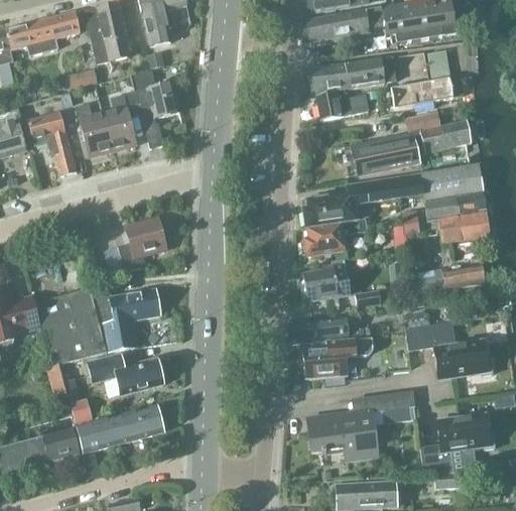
[(148,45),(170,40),(163,9),(186,4),(185,0),(139,0),(148,45)]
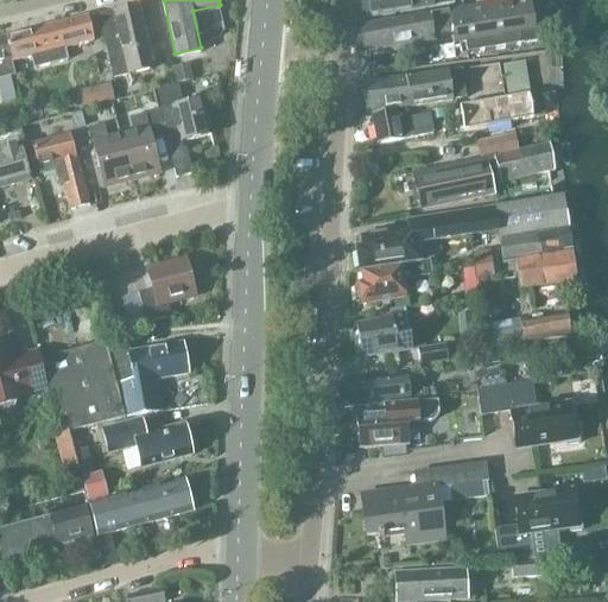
[(361,0),(362,14),(457,0),(361,0)]
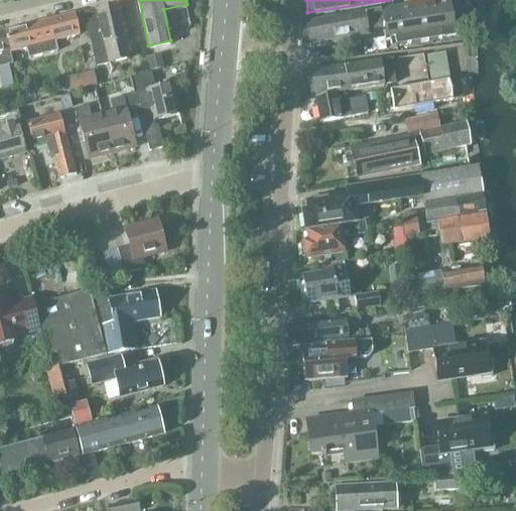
[(456,33),(449,0),(418,0),(306,19),(309,40),(389,27),(392,44),(456,33)]
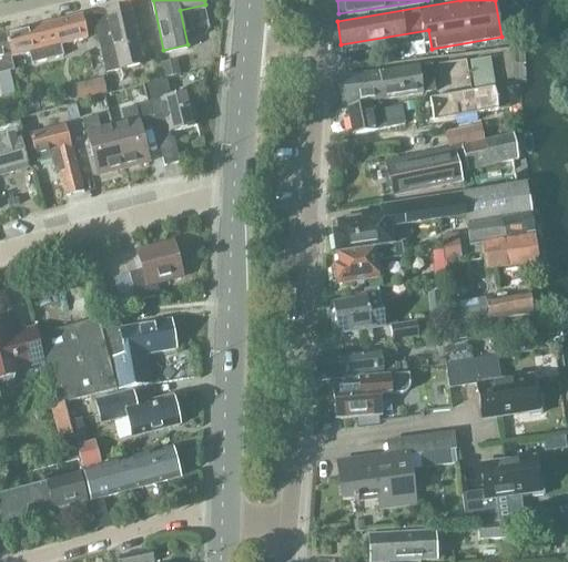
[(107,69),(143,60),(129,2),(92,10),(107,69)]
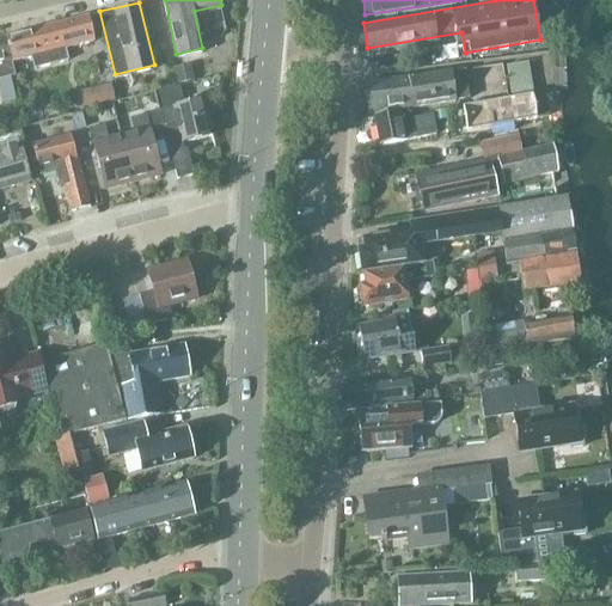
[(6,34),(12,59),(34,53),(36,65),(68,56),(65,44),(95,37),(89,12),(6,32),(6,34)]
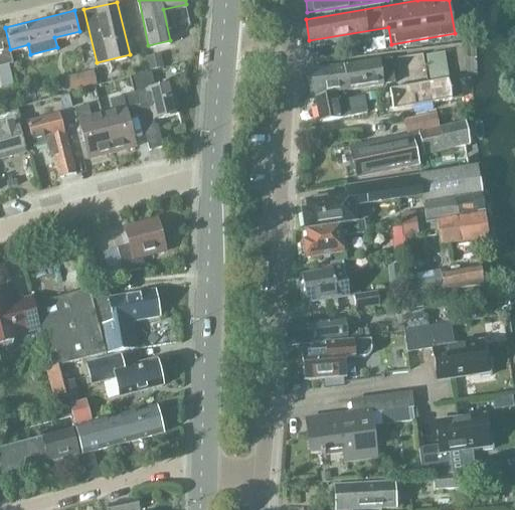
[(0,63),(13,60),(10,49),(5,28),(0,29),(0,63)]
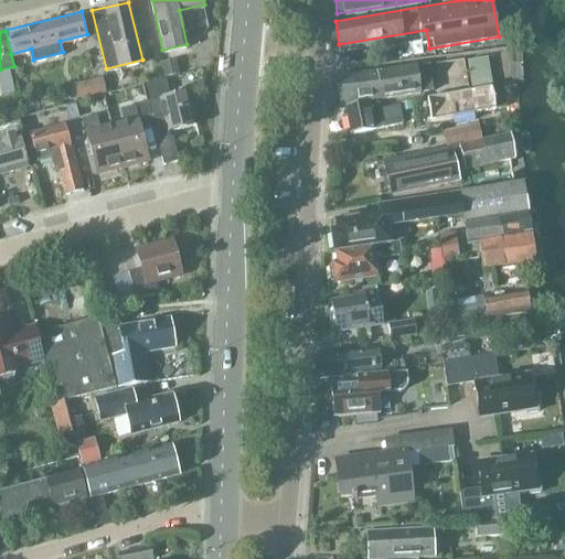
[(471,87),(476,86),(491,83),(493,83),(488,53),(467,56),(471,87)]
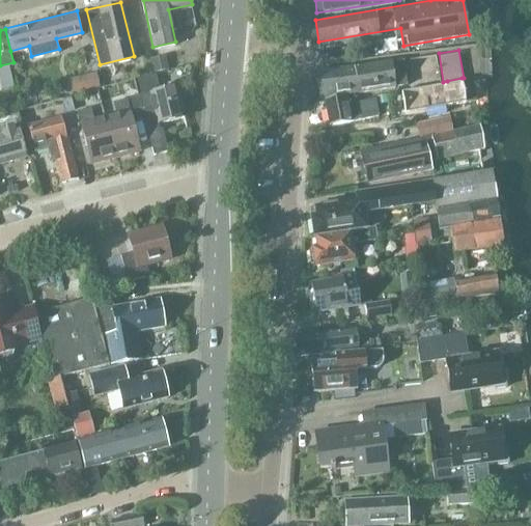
[(154,68),(168,65),(165,51),(150,54),(154,68)]
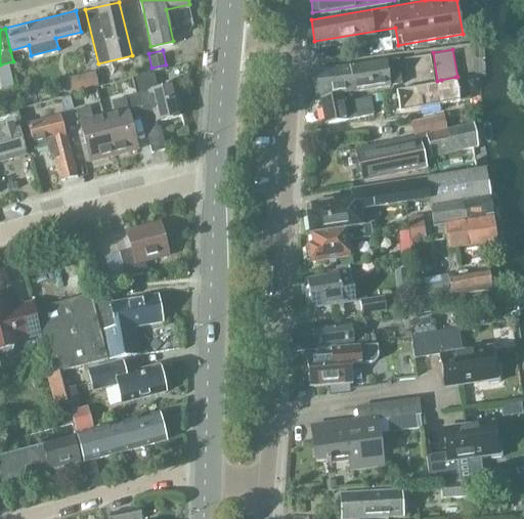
[(386,57),(367,60),(312,69),(316,94),(370,86),(400,81),(397,56),(386,58),(386,57)]
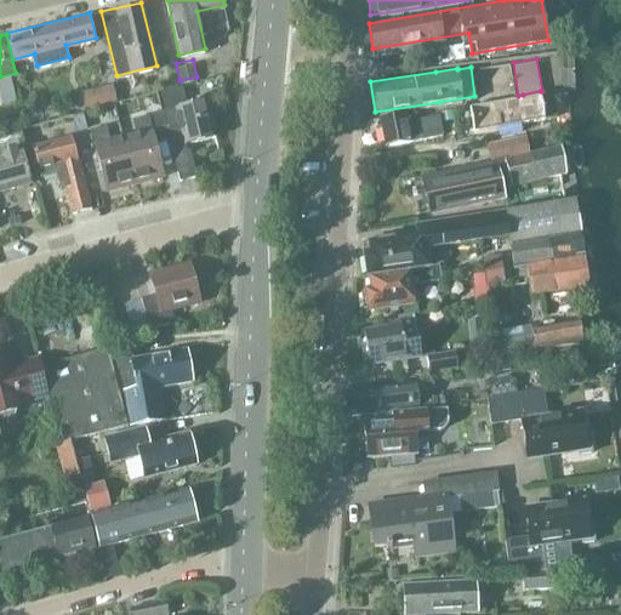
[(112,81),(95,85),(98,101),(115,97),(112,81)]
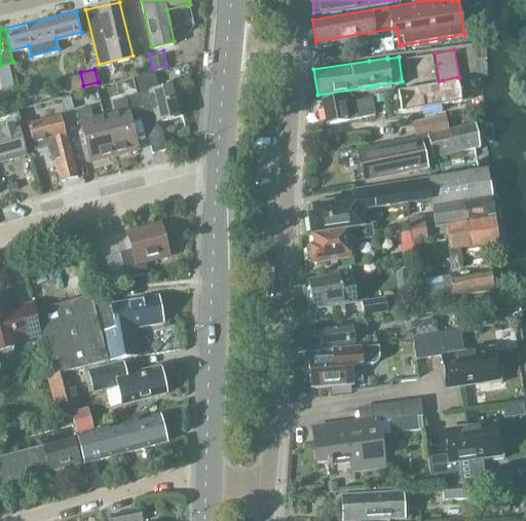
[(141,89),(137,90),(140,104),(152,150),(166,147),(160,125),(158,125),(157,119),(183,113),(175,83),(154,88),(153,83),(156,82),(154,71),(137,75),(141,89)]
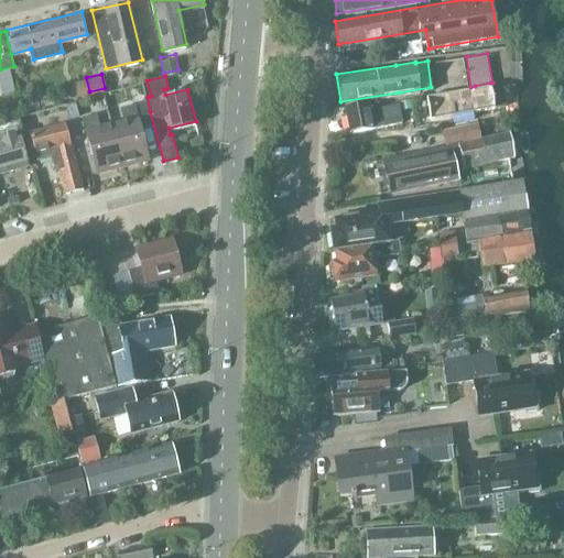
[(500,81),(492,83),(496,105),(505,104),(500,81)]
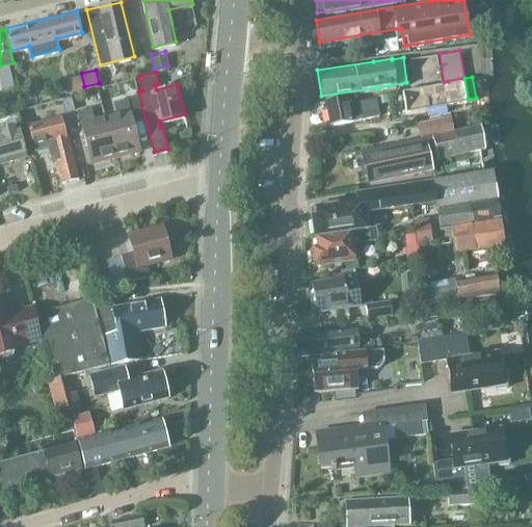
[(463,78),(402,89),(406,109),(428,106),(429,112),(447,109),(446,103),(468,99),(463,78)]
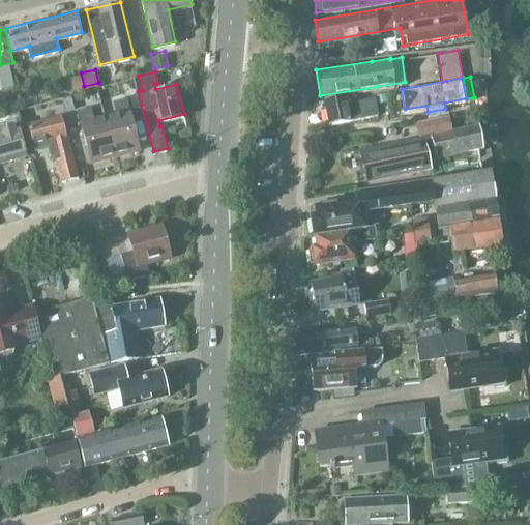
[(138,91),(130,93),(134,107),(141,105),(139,94),(138,91)]
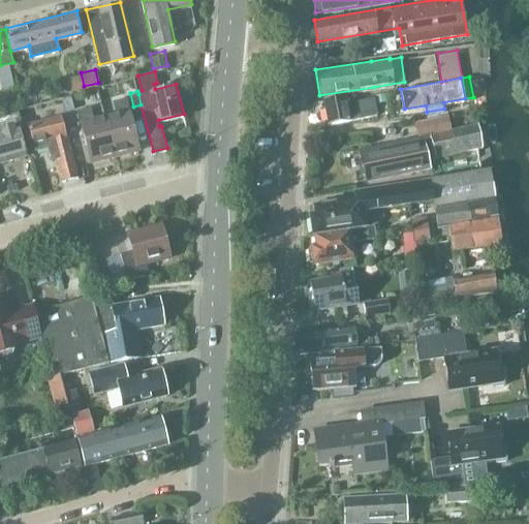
[(344,92),(323,96),(329,121),(349,118),(377,113),(374,95),(346,99),(344,92)]
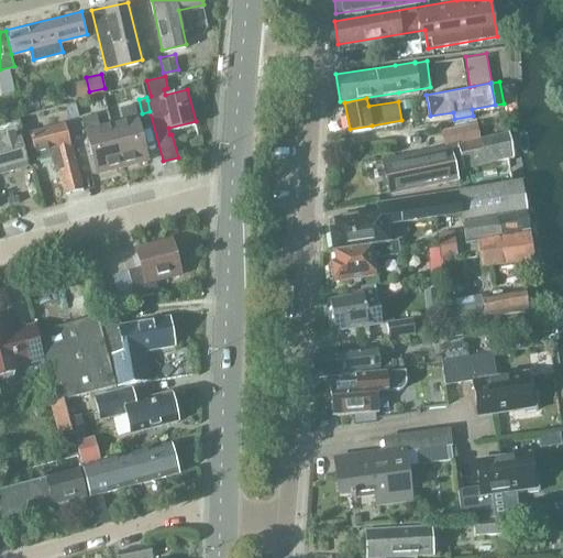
[(409,98),(400,99),(401,108),(410,106),(409,98)]
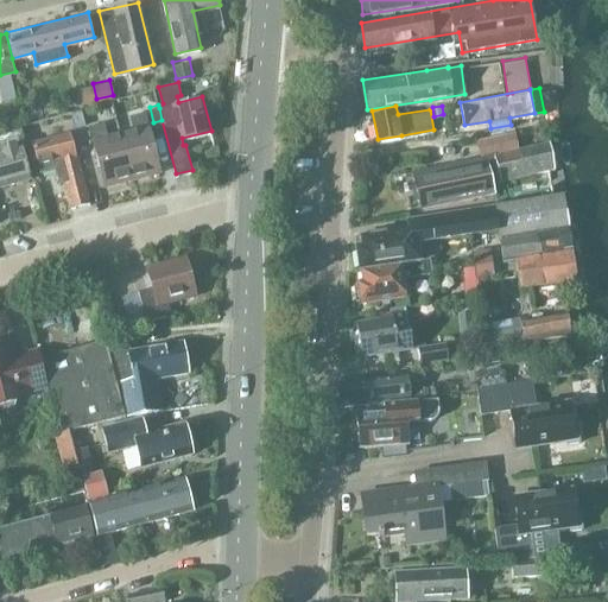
[(120,131),(132,177),(160,170),(145,111),(131,114),(133,127),(120,131)]
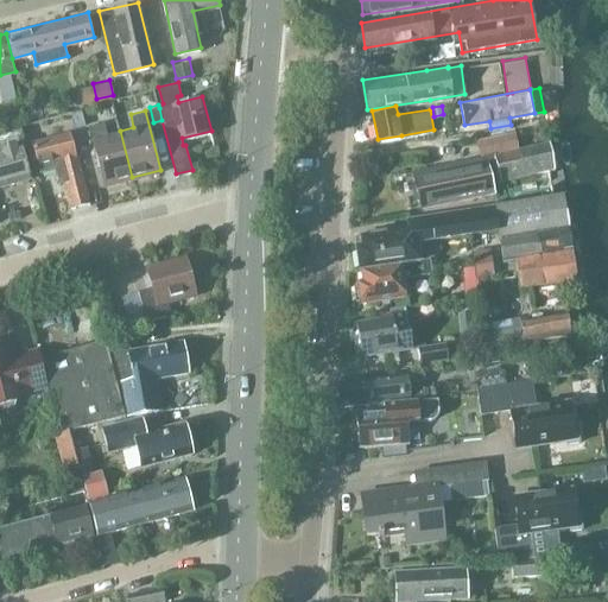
[(132,177),(120,131),(107,134),(103,121),(89,125),(105,184),(132,177)]
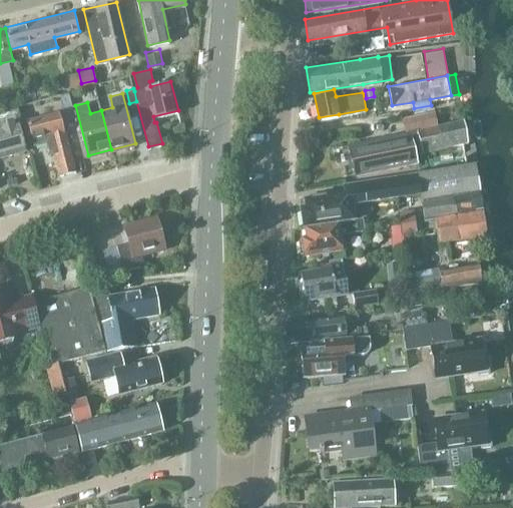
[(0,155),(25,148),(17,121),(14,107),(0,110),(0,155)]
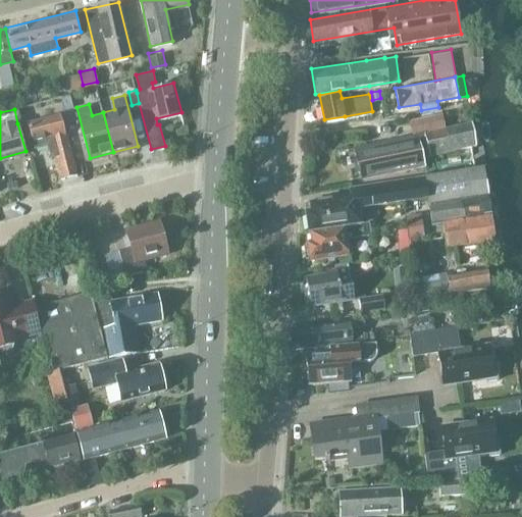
[(64,132),(59,112),(28,120),(34,146),(48,143),(51,156),(56,155),(61,176),(77,172),(66,132),(64,132)]
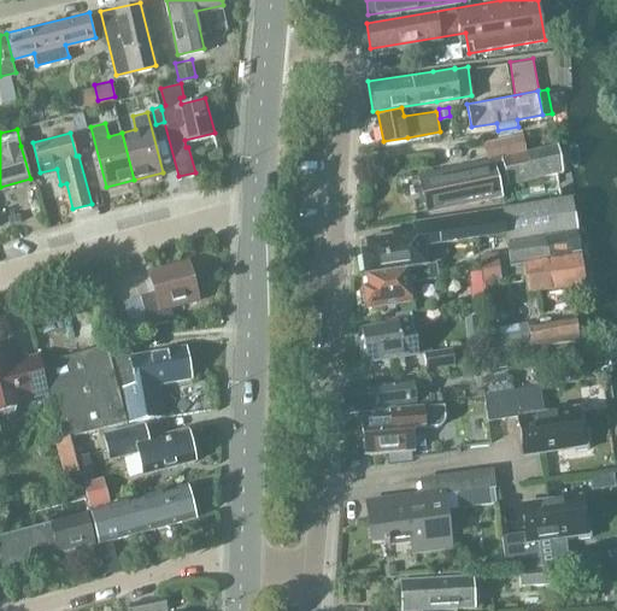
[(485,140),(487,158),(419,172),(427,209),(501,193),(500,182),(563,169),(558,142),(527,150),(523,133),(485,140)]
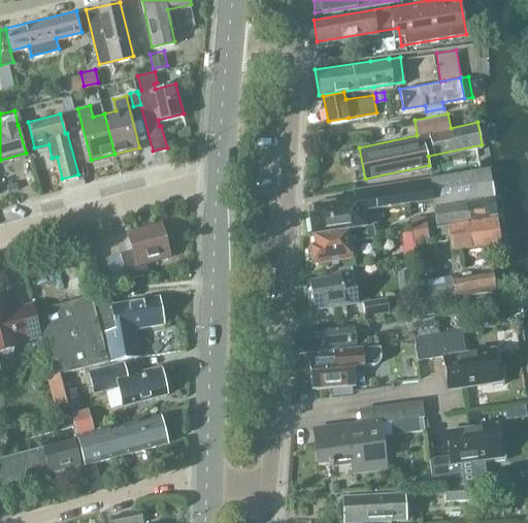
[(480,168),(427,176),(431,198),(432,198),(433,197),(435,207),(433,207),(436,225),(448,223),(452,250),(501,241),(497,213),(490,166),(480,168)]
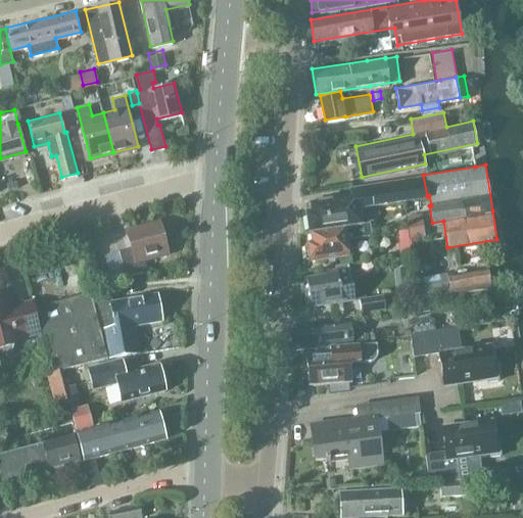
[(312,210),(306,210),(310,230),(311,230),(347,225),(354,224),(363,222),(361,206),(427,196),(423,175),(350,186),(352,194),(343,196),(310,200),(312,210)]
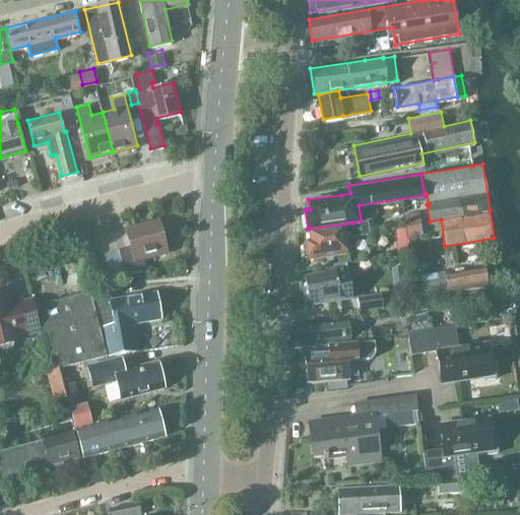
[(16,177),(7,180),(9,186),(17,183),(16,177)]
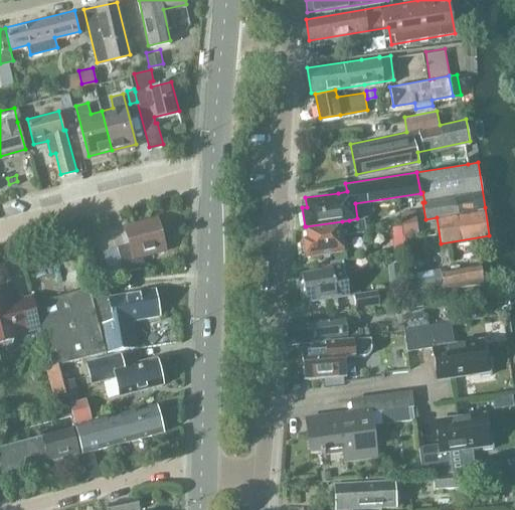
[(414,209),(400,212),(403,233),(418,230),(414,209)]
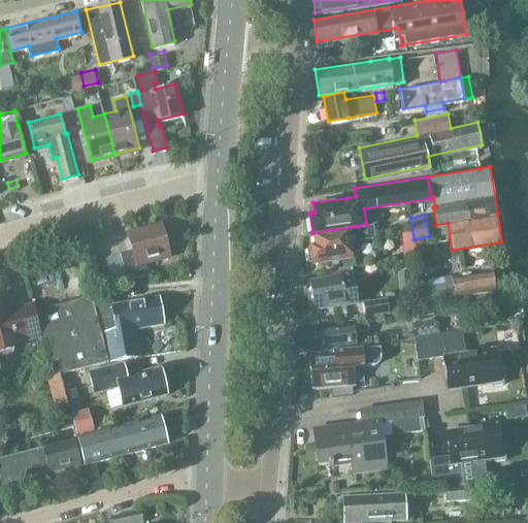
[(127,278),(149,271),(145,261),(169,254),(161,222),(128,231),(132,248),(120,251),(127,278)]
